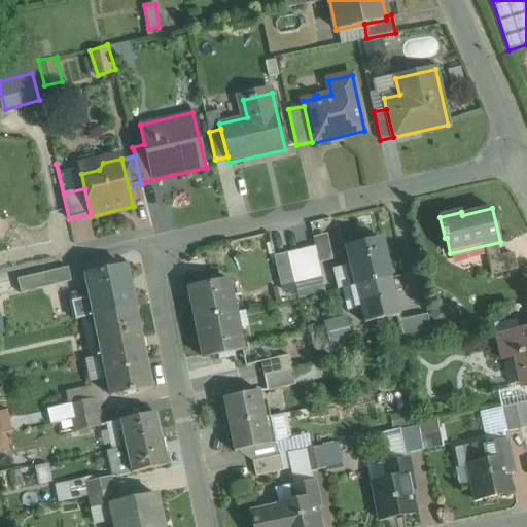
[(381,239),(346,247),(355,285),(390,276),(381,239)]
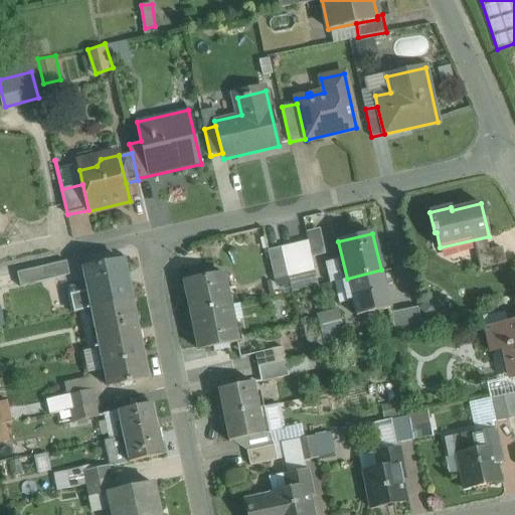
[(308,241),(281,247),(288,277),(315,271),(308,241)]
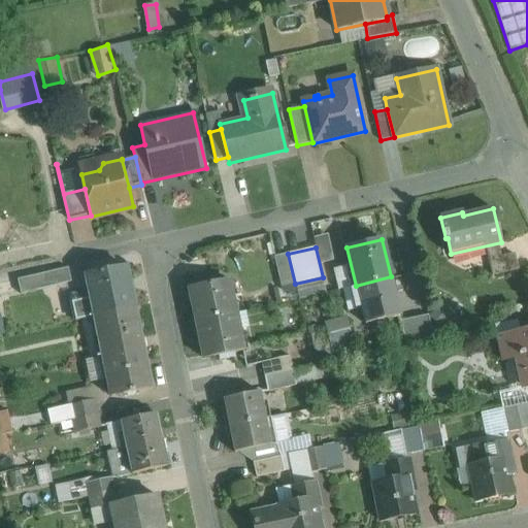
[(288,254),(274,257),(282,287),(295,284),(288,254)]
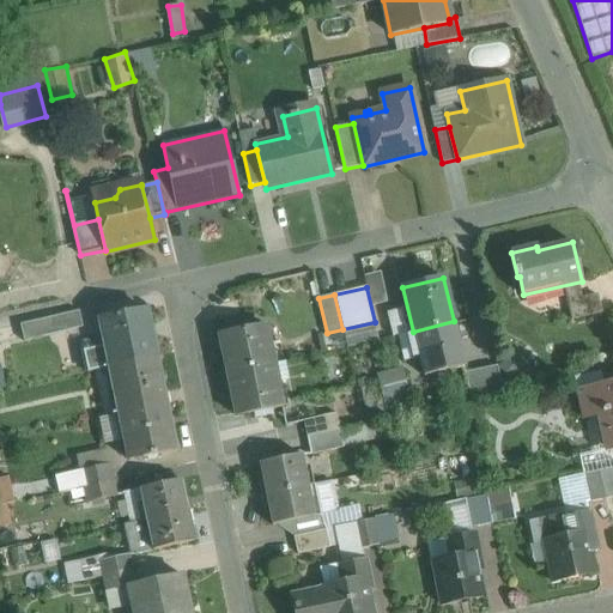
[(596,296),(566,302),(571,319),(600,313),(596,296)]
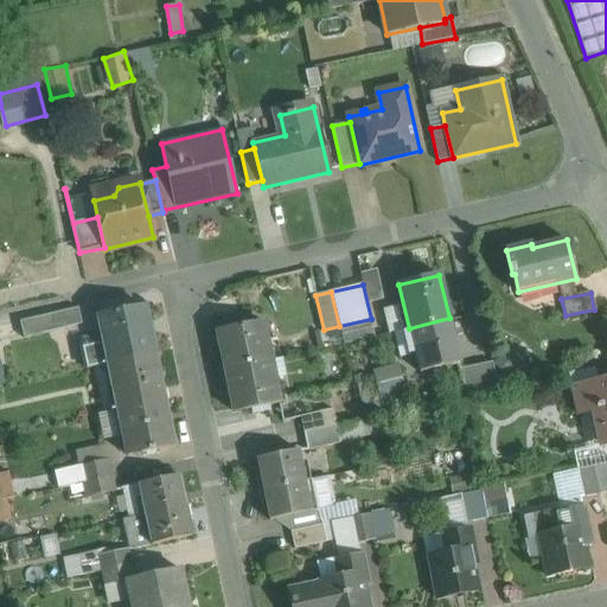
[(144,307),(98,317),(103,343),(82,347),(85,368),(108,364),(154,355),(144,307)]
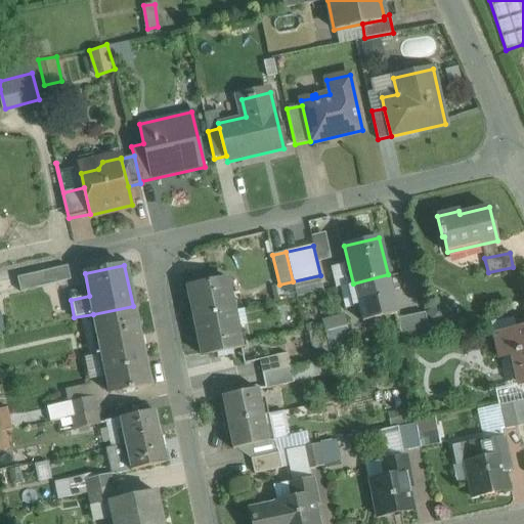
[(68,266),(45,271),(48,285),(71,279),(68,266)]
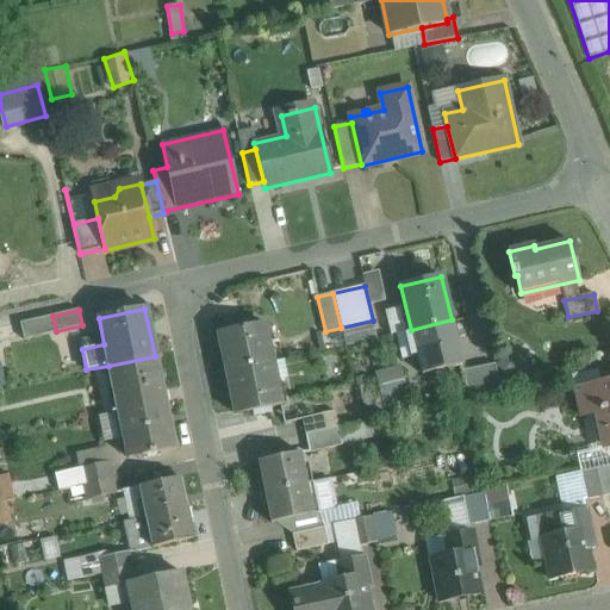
[(53,316),(20,323),(24,340),(56,331),(53,316)]
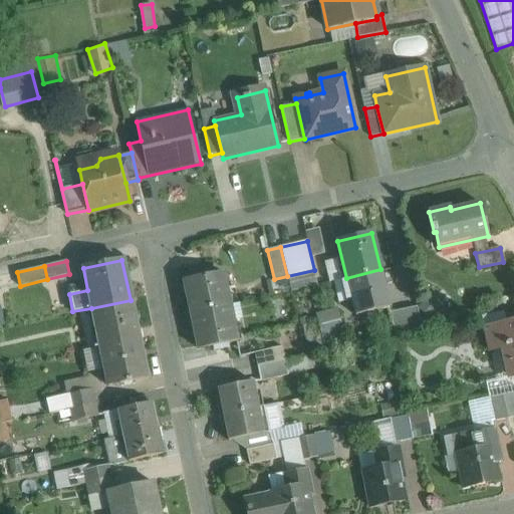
[(380,269),(346,278),(355,315),(391,306),(380,269)]
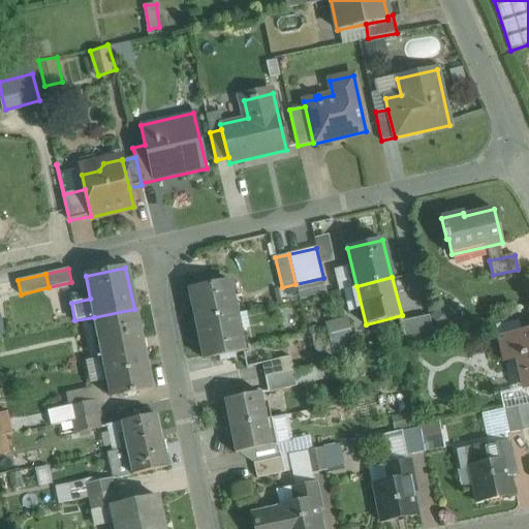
[(229,281),(189,289),(196,321),(231,314),(227,298),(232,297),(229,281)]
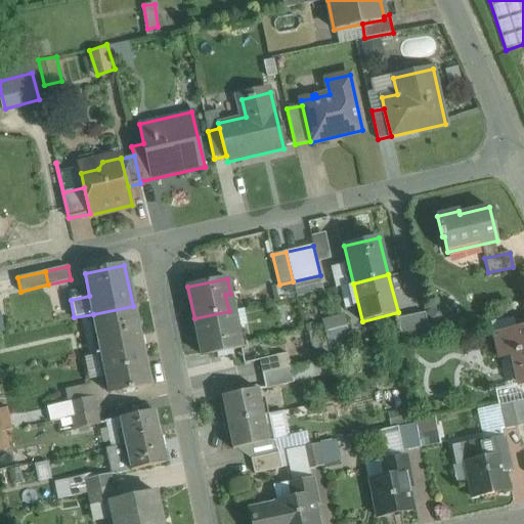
[(441,323),(451,307),(438,299),(429,315),(441,323)]
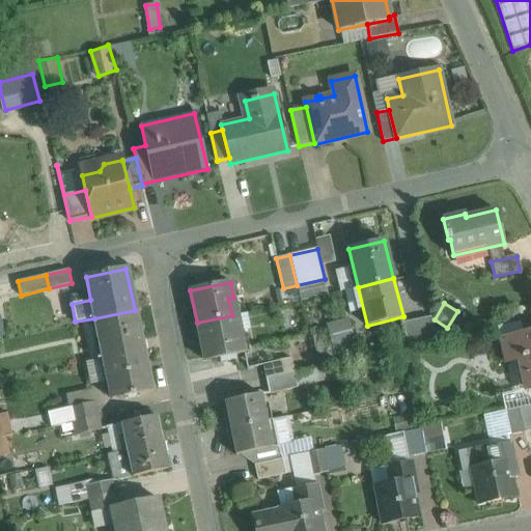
[(135,310),(94,318),(103,359),(143,351),(135,310)]
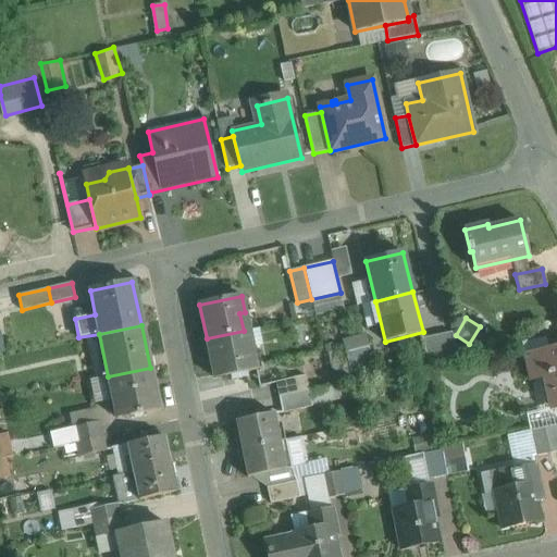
[(244,331),(207,338),(214,379),(257,370),(252,348),(247,349),(244,331)]
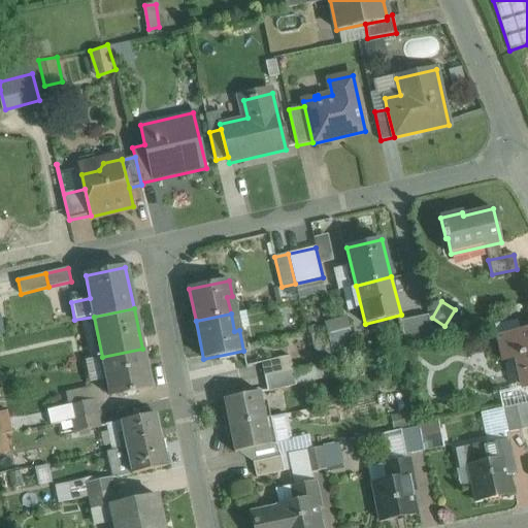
[(429,315),(401,321),(406,344),(434,338),(429,315)]
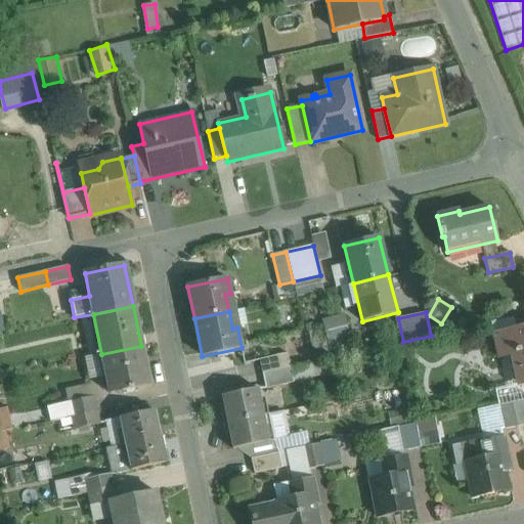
[(347,325),(325,331),(329,345),(350,340),(347,325)]
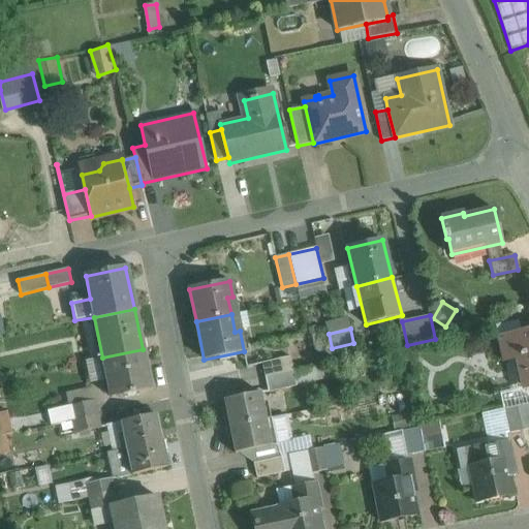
[(528,331),(499,338),(504,361),(518,358),(524,389),(528,387),(528,331)]
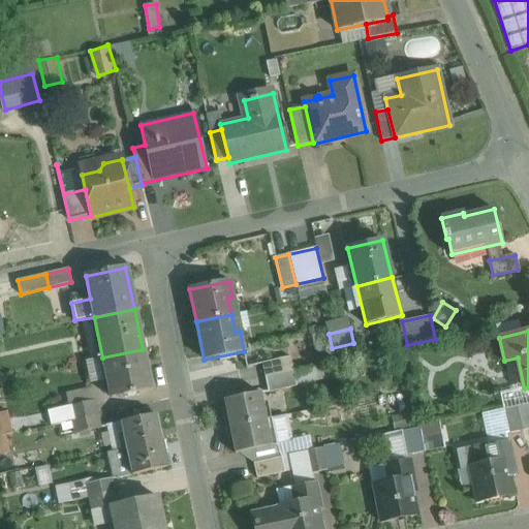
[(143,349),(102,358),(111,398),(151,390),(143,349)]
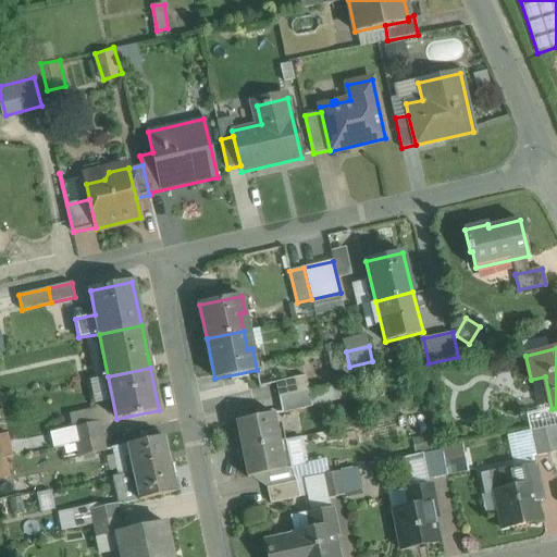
[(306,375),(275,382),(279,397),(309,391),(306,375)]
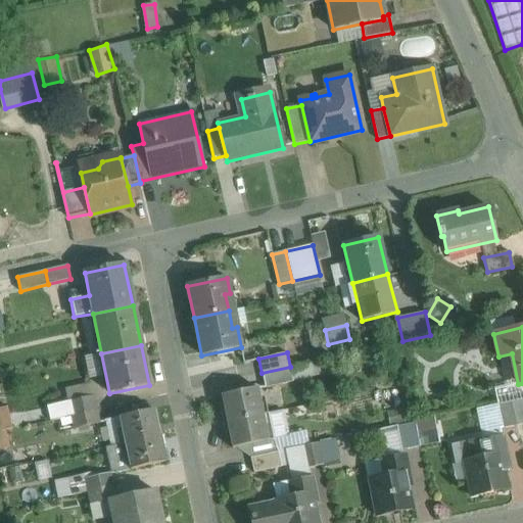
[(290,367),(262,373),(266,388),(293,381),(290,367)]
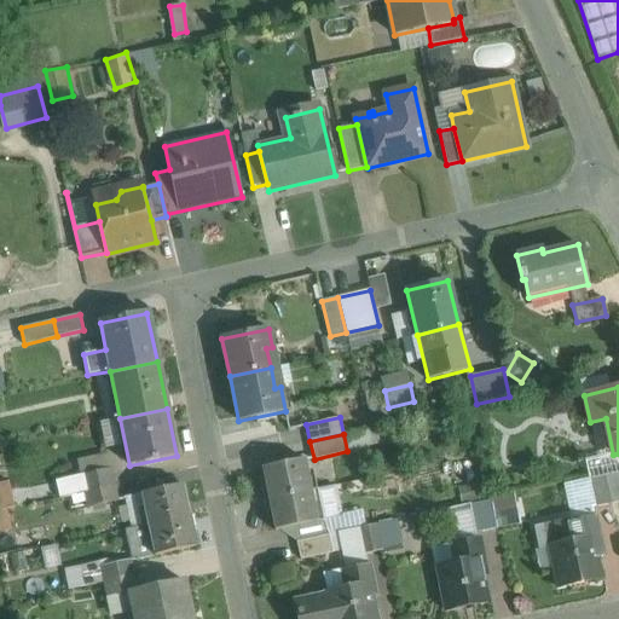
[(305,460),(262,468),(268,499),(311,491),(305,460)]
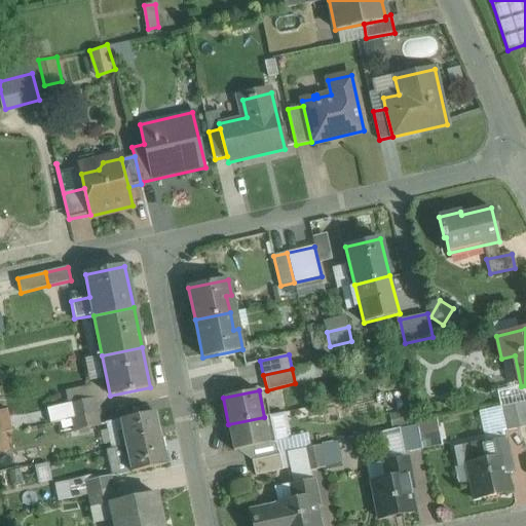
[(95,399),(68,404),(71,418),(98,412),(95,399)]
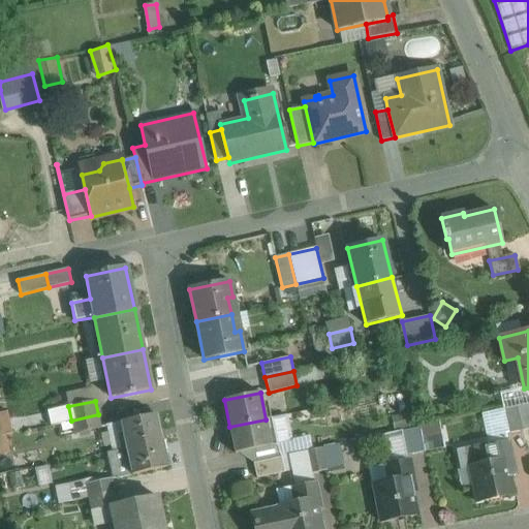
[(528,403),(517,406),(523,431),(528,429),(528,403)]
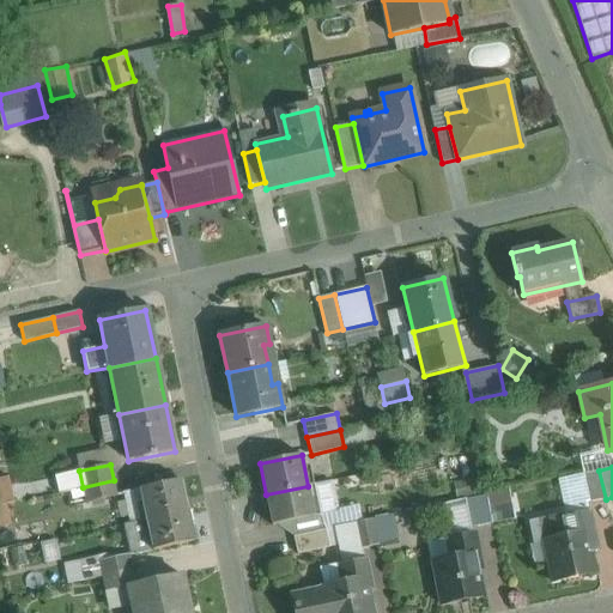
[(599,471),(583,474),(589,503),(606,499),(599,471)]
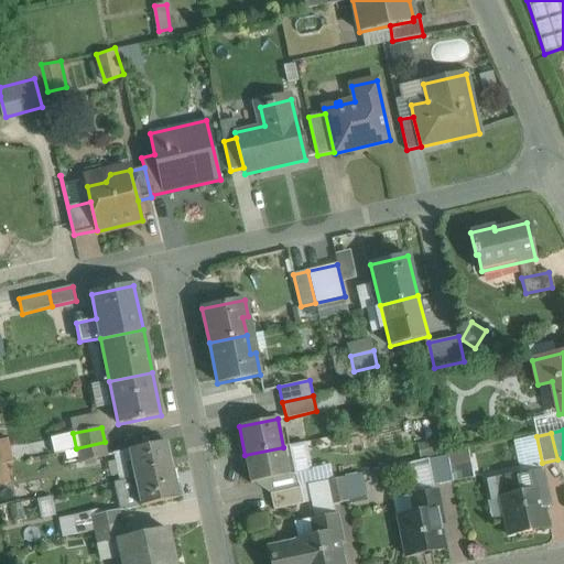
[(105,442),(76,448),(79,463),(108,456),(105,442)]
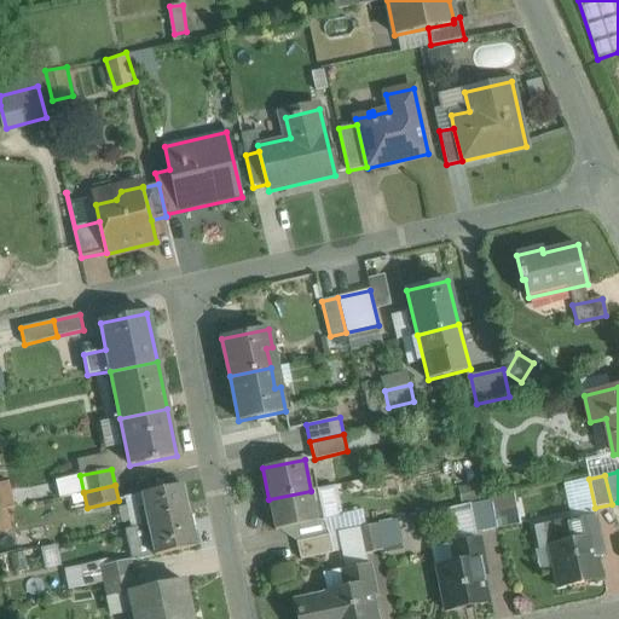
[(184,485),(142,495),(148,525),(190,516),(184,485)]
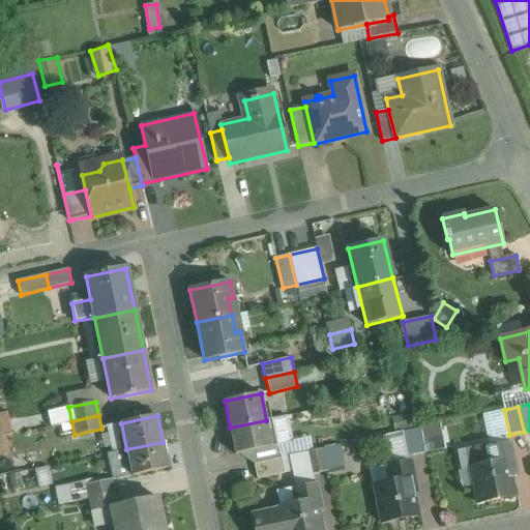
[(266,420),(230,428),(235,454),(272,447),(266,420)]
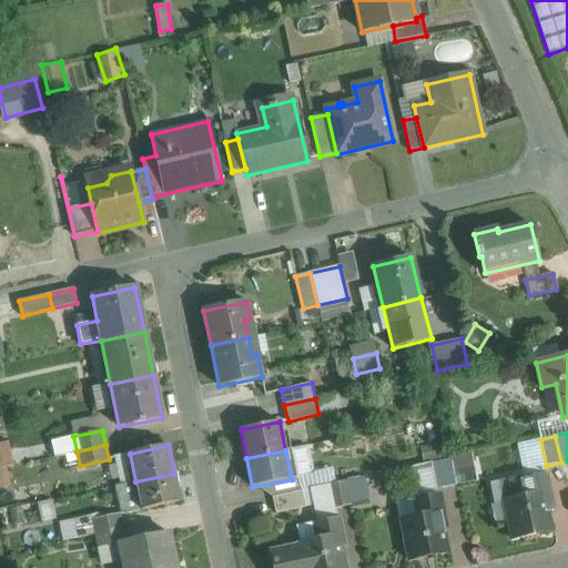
[(450,458),(430,463),(435,489),(455,485),(450,458)]
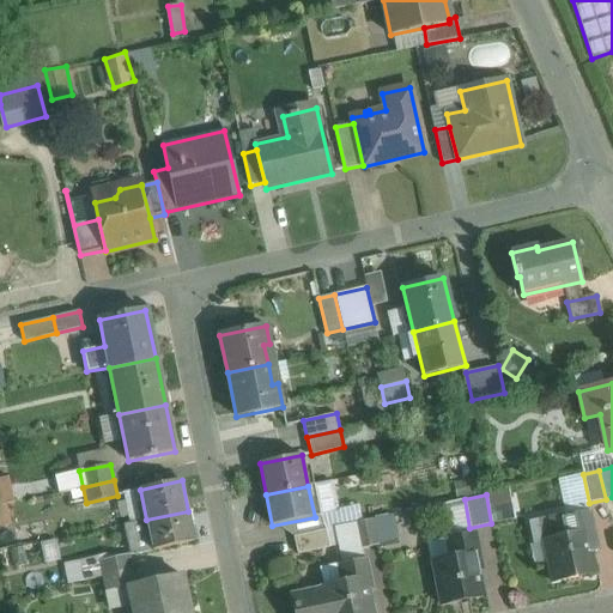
[(335,554),(399,540),(392,507),(328,520),(335,554)]
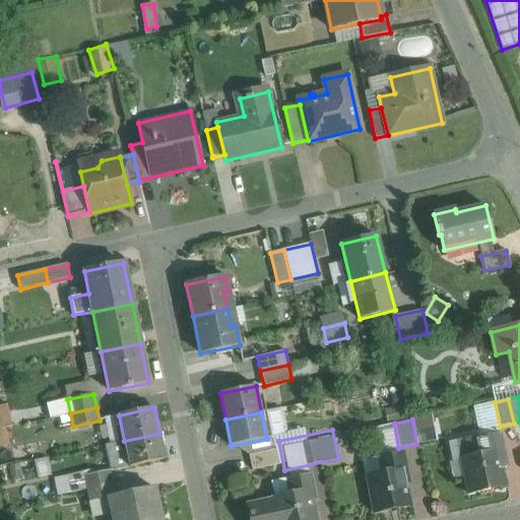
[(159,434),(124,441),(129,467),(165,459),(159,434)]
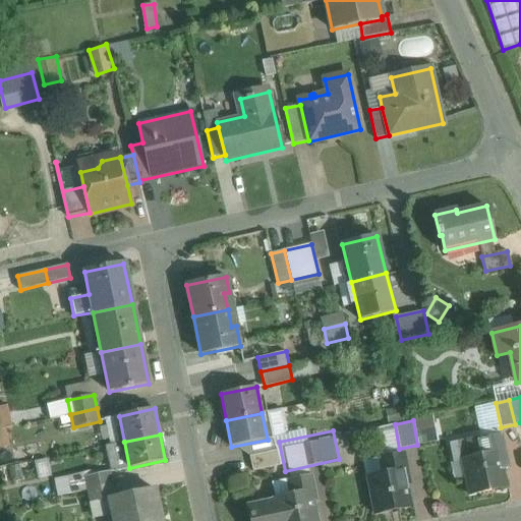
[(501,435),(476,440),(480,455),(462,459),(469,495),(505,487),(500,463),(506,462),(501,435)]
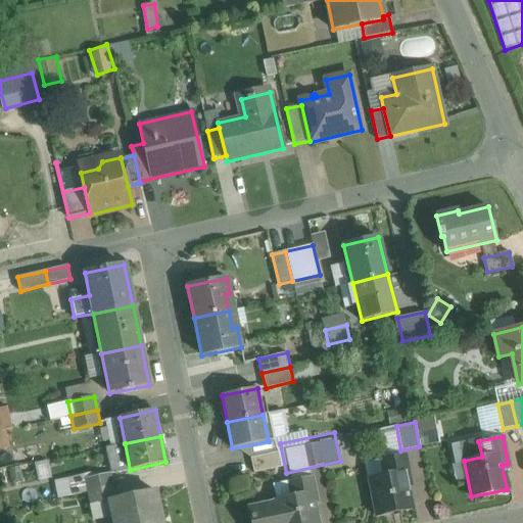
[(278,453),(251,458),(254,473),(281,467),(278,453)]
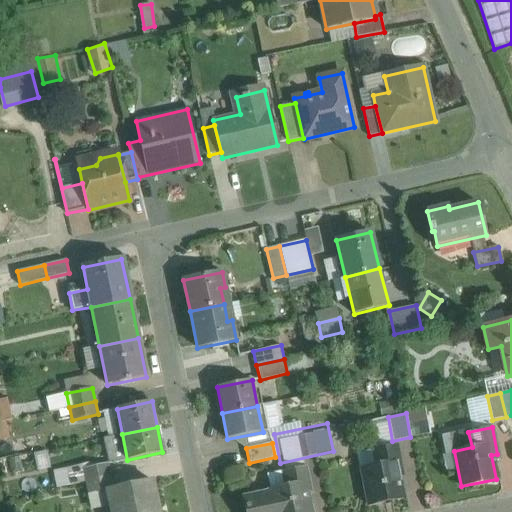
[(396,446),(373,451),(376,466),(361,469),(369,505),(403,498),(398,476),(402,475),(396,446)]
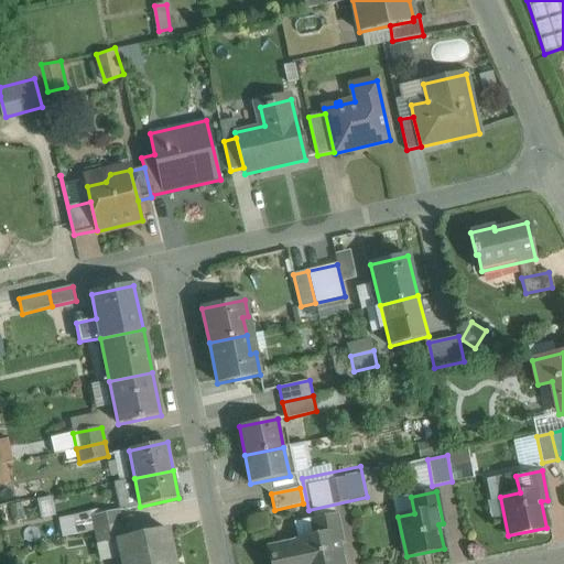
[(336,514),(312,520),(315,535),(297,539),(299,540),(268,546),(271,563),(342,563),(338,543),(342,543),(336,514)]
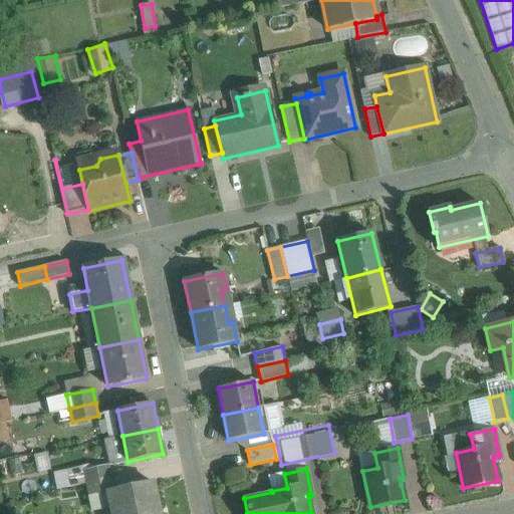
[(111,479),(86,484),(88,496),(108,492),(108,491),(114,490),(111,479)]
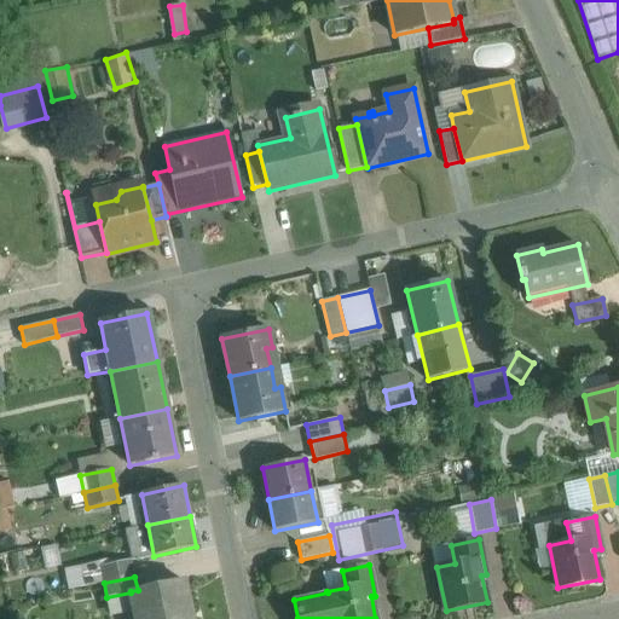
[(138,590),(131,591),(131,593),(136,618),(190,618),(183,580),(138,590)]
